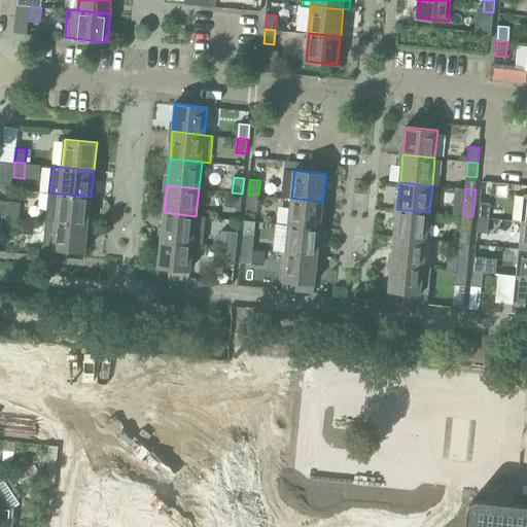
[(91,197),(48,192),(46,220),(89,224),(91,197)]
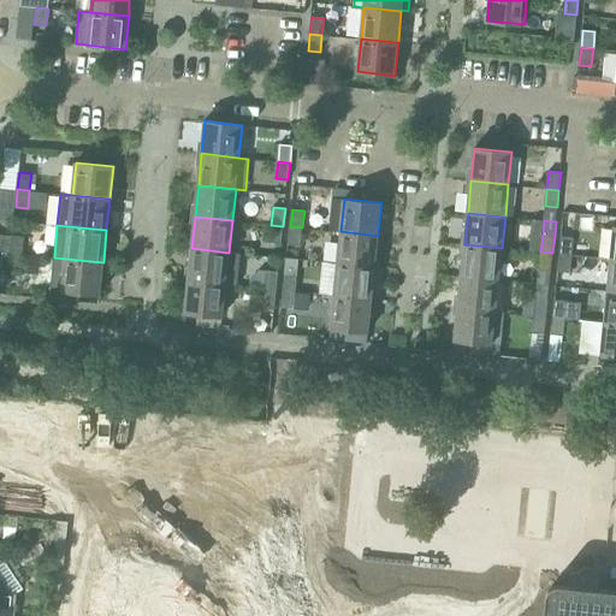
[(283,226),(271,225),(270,242),(282,243),(283,226)]
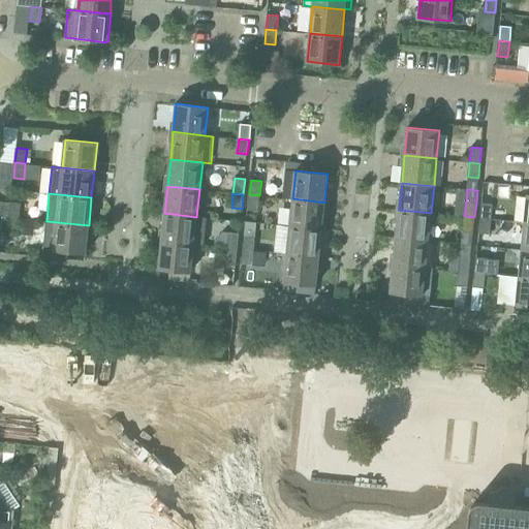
[(259,195),(249,194),(248,210),(258,211),(259,195)]
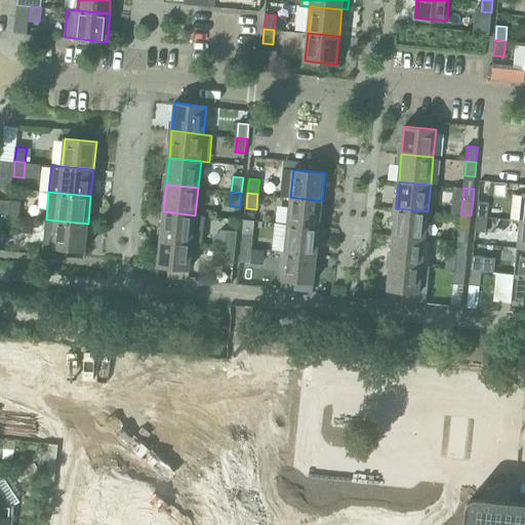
[(290,197),(288,225),(320,228),(322,201),(290,197)]
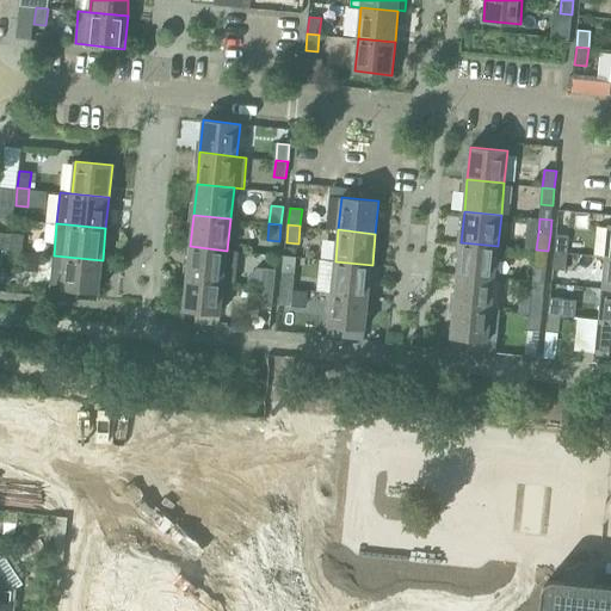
[(12,234),(11,251),(23,252),(24,235),(12,234)]
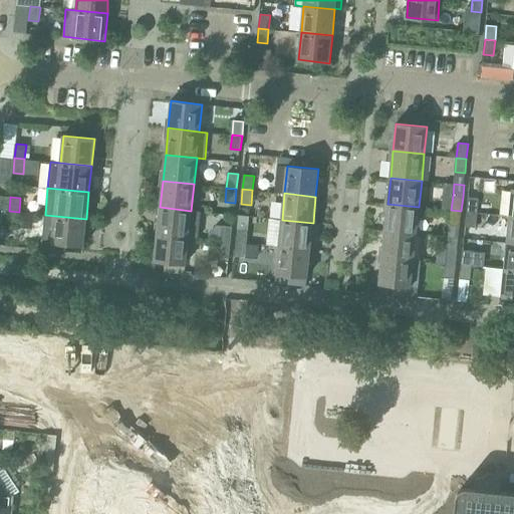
[(469,197),(467,212),(477,213),(479,198),(469,197)]
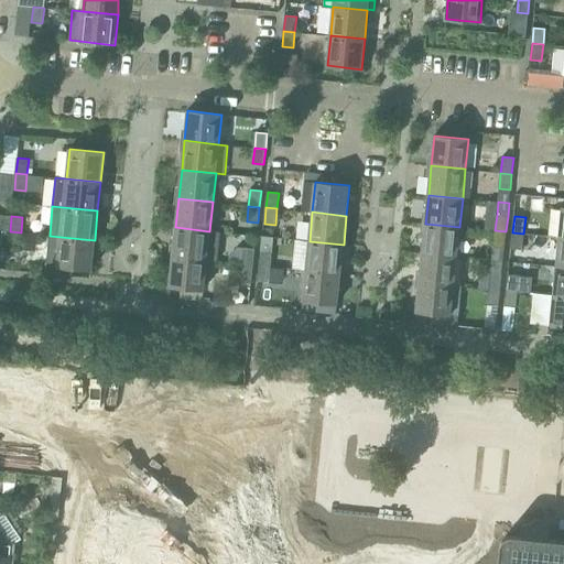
[(425,224),(422,252),(456,256),(459,227),(425,224)]
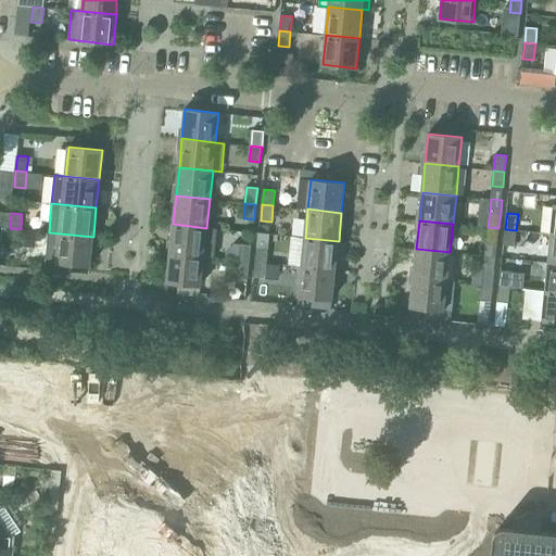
[(206,228),(173,224),(169,253),(204,256),(215,257),(217,229),(206,228)]
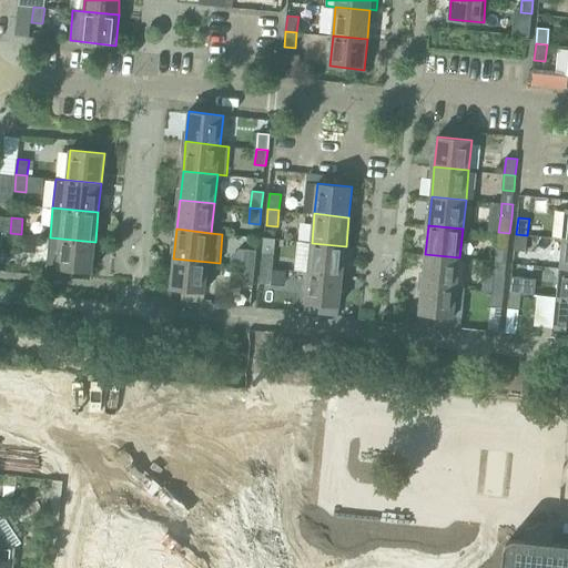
[(509,233),(498,232),(497,247),(508,249),(509,233)]
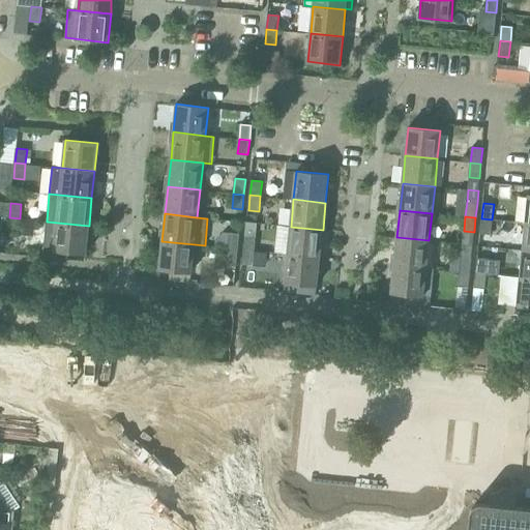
[(20,218),(9,217),(7,232),(18,233),(20,218)]
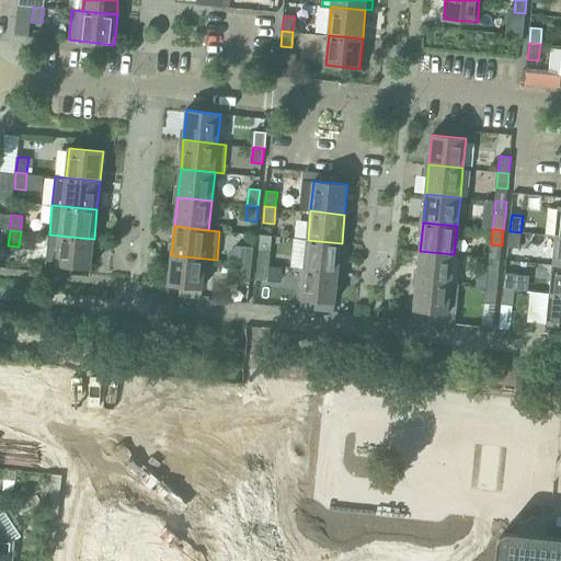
[(521,232),(510,231),(508,247),(519,248),(521,232)]
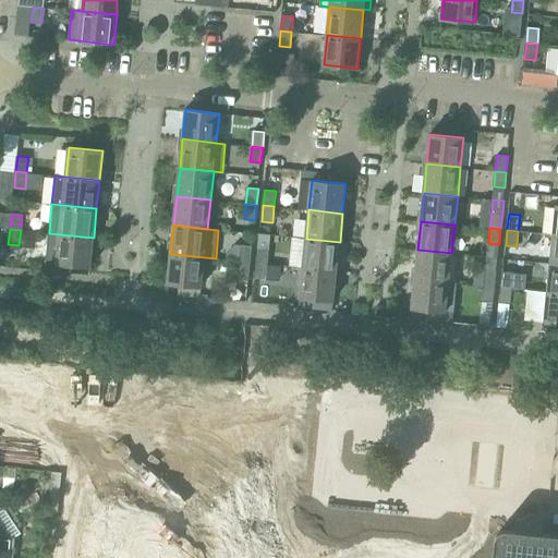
[(49,233),(46,263),(57,264),(91,267),(94,238),(49,233)]
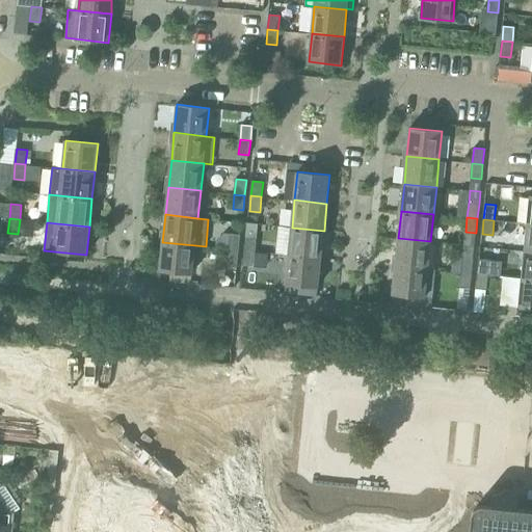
[(247,223),(245,250),(256,251),(258,224),(247,223)]
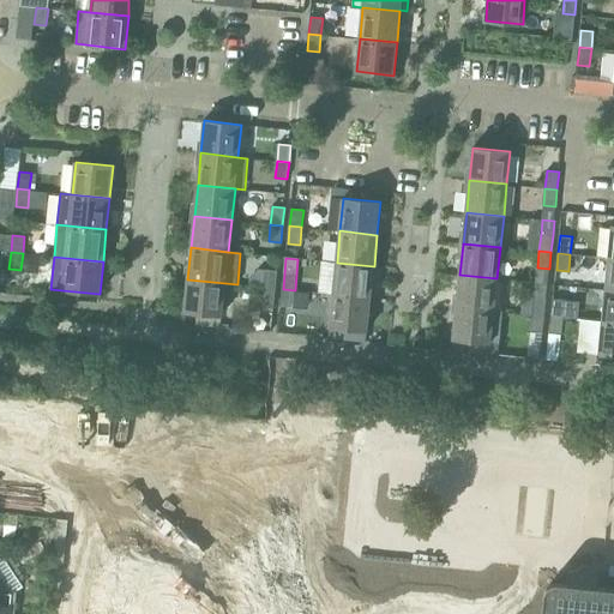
[(337,263),(333,294),(371,298),(374,266),(337,263)]
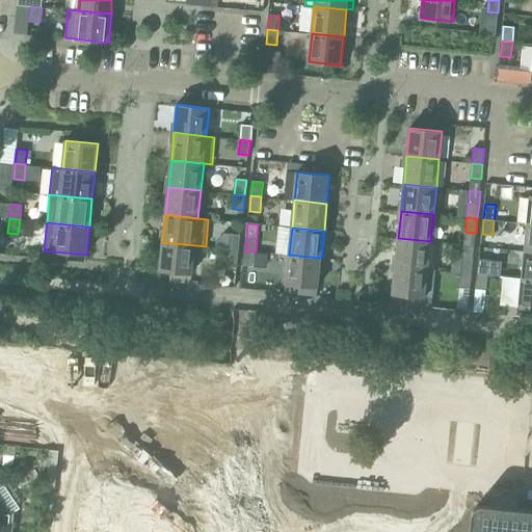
[(230,234),(229,248),(239,249),(240,235),(230,234)]
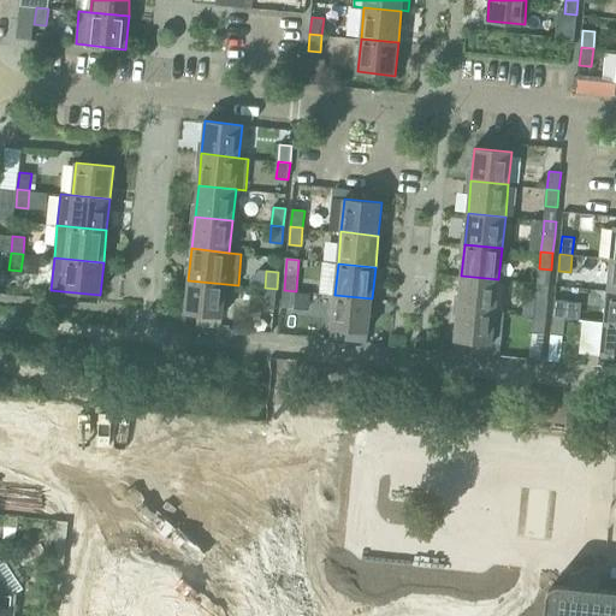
[(461,276),(458,307),(496,312),(498,279),(461,276)]
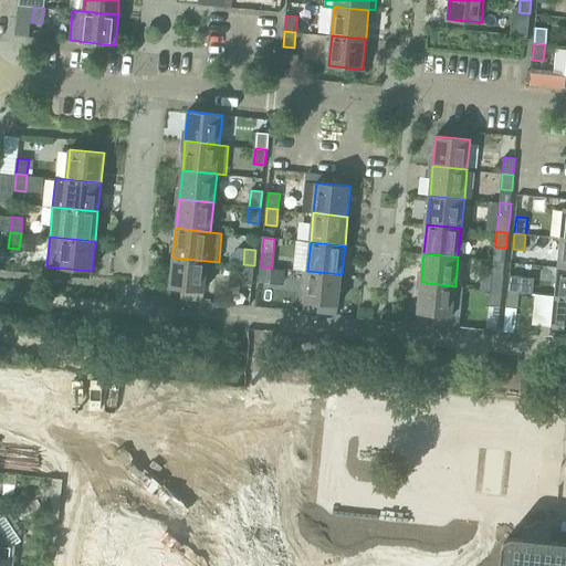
[(208,261),(173,258),(170,287),(205,291),(208,261)]
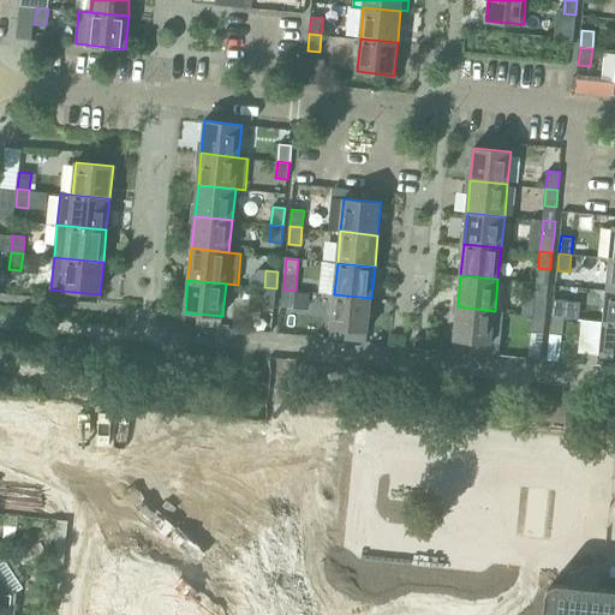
[(276,288),(264,287),(262,304),(274,305),(276,288)]
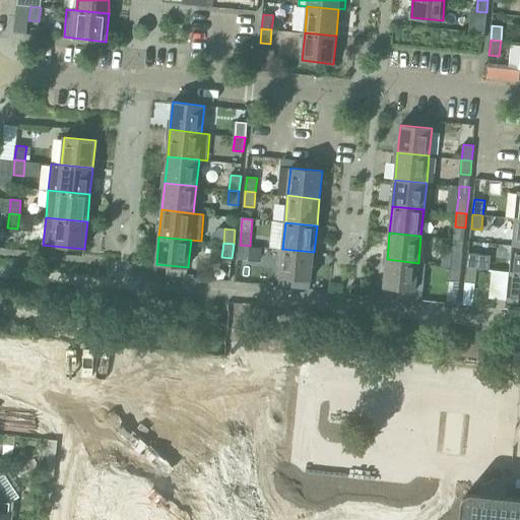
[(250,246),(240,245),(238,259),(248,260),(250,246)]
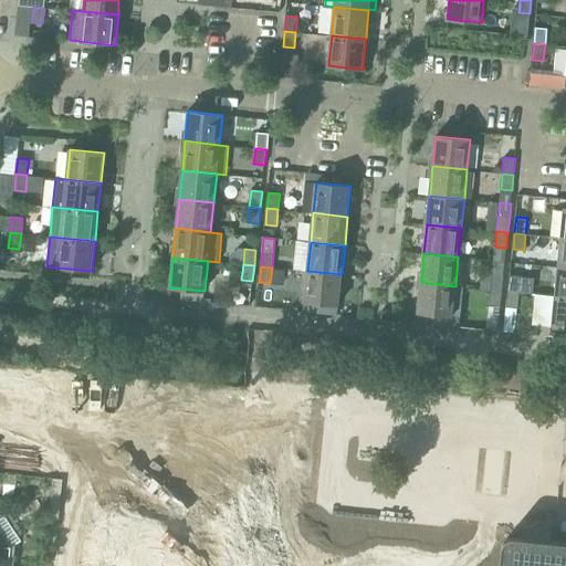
[(565,268),(558,266),(555,296),(565,296),(565,268)]
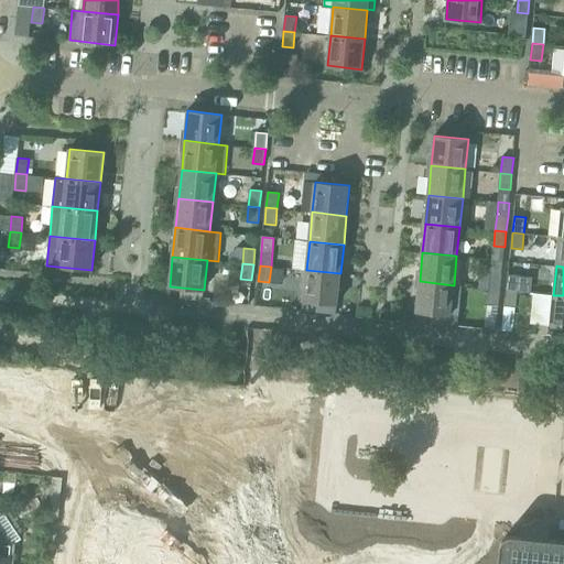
[(340,273),(306,270),(303,300),(337,303),(340,273)]
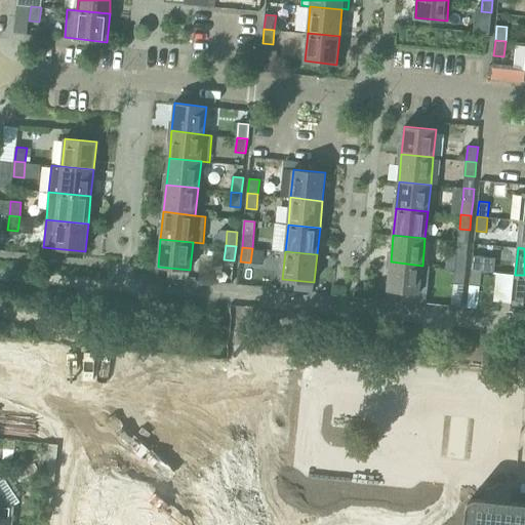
[(456,253),(455,269),(466,270),(467,254),(456,253)]
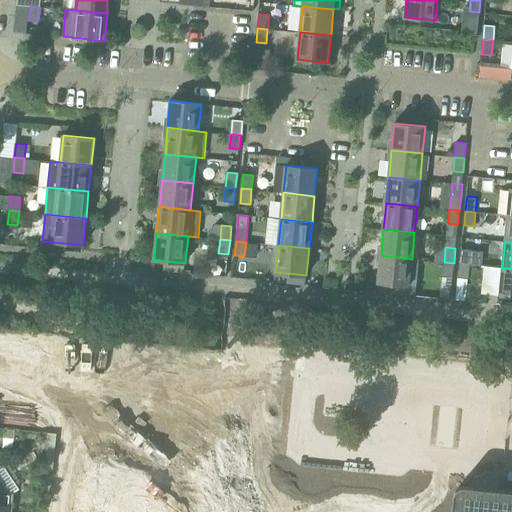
[(461,249),(460,263),(470,264),(471,250),(461,249)]
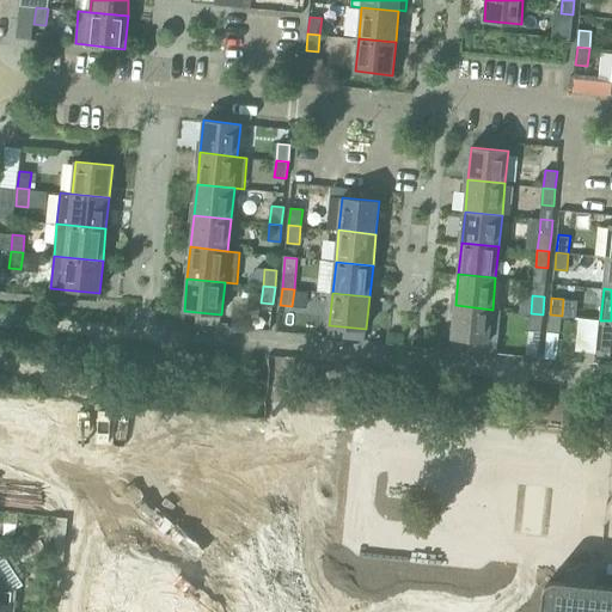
[(493,310),(456,305),(452,338),(499,343),(502,310),(493,310)]
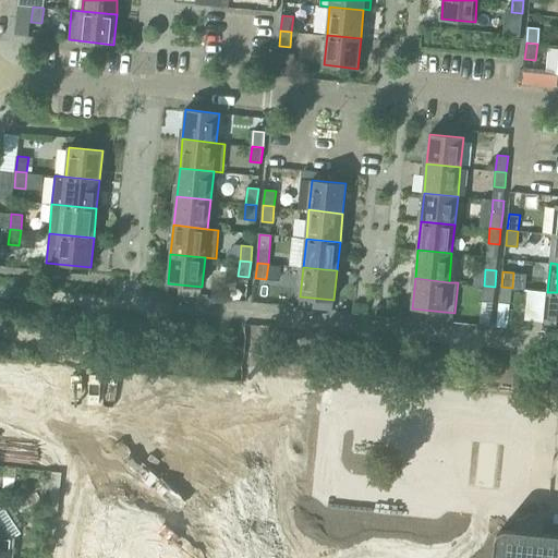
[(495,287),(484,286),(482,301),(494,302),(495,287)]
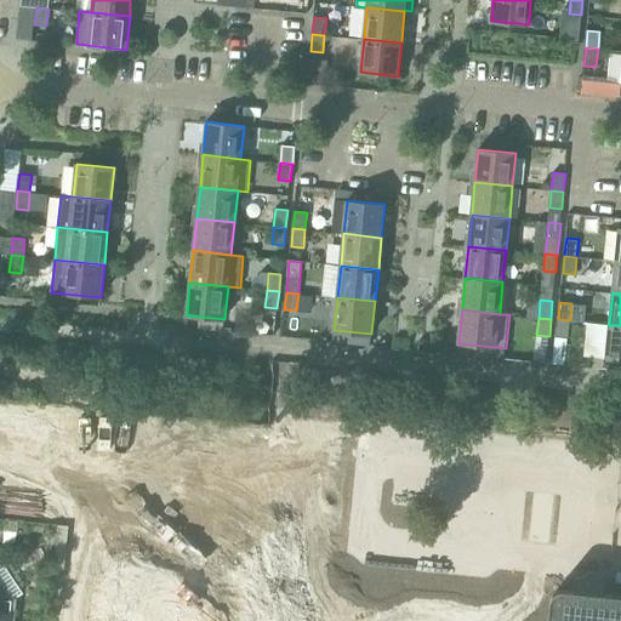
[(570,320),(558,319),(556,337),(568,339),(570,320)]
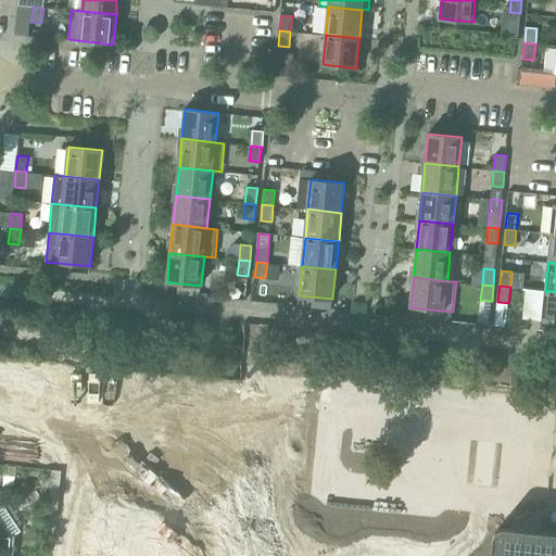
[(555,291),(545,291),(542,320),(555,321),(555,291)]
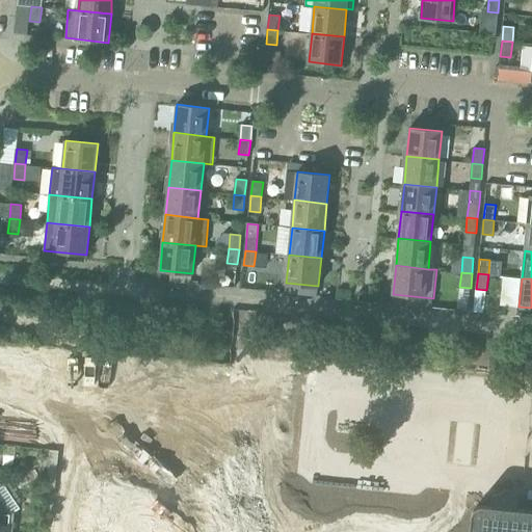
[(218,381),(208,481),(245,484),(256,384),(218,381)]
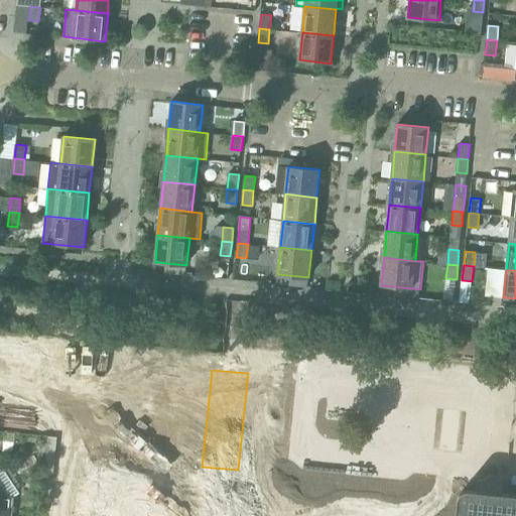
[(0,469),(0,515),(11,515),(14,487),(2,468),(0,469)]
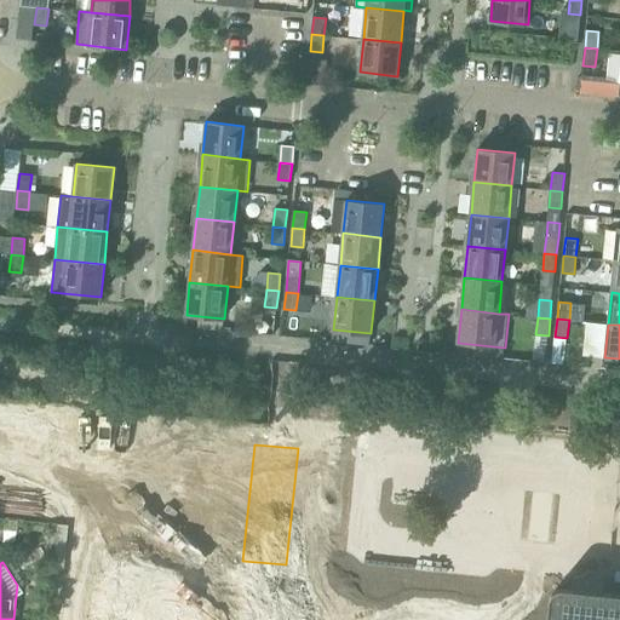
[(205,580),(202,610),(279,618),(282,587),(205,580)]
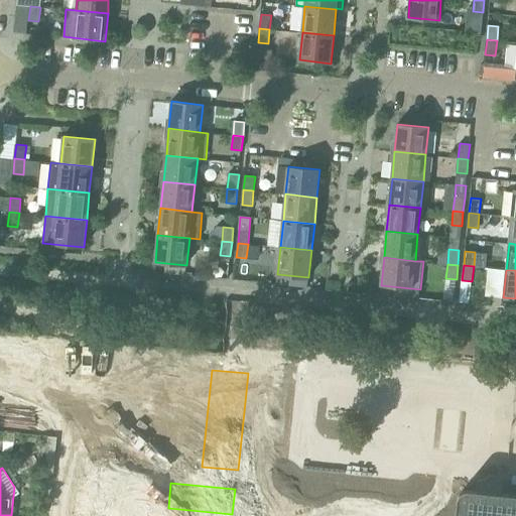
[(515,515),(515,494),(469,490),(468,490),(466,490),(464,490),(463,491),(462,492),(460,493),(459,494),(459,496),(458,497),(458,499),(455,515),(515,515)]
